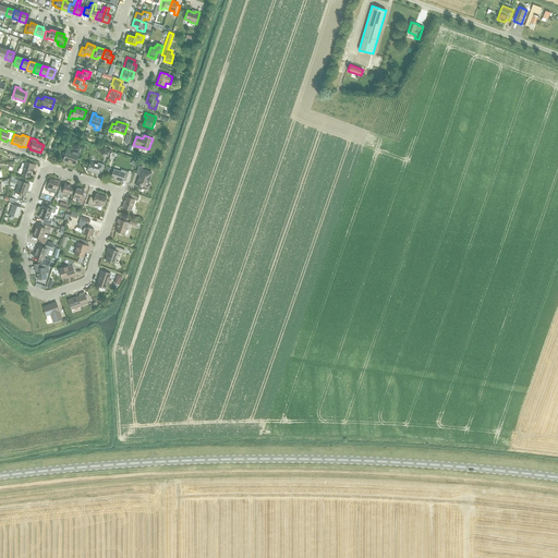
[(65,152),(63,160),(71,162),(70,165),(74,166),(79,154),(73,152),(72,154),(65,152)]
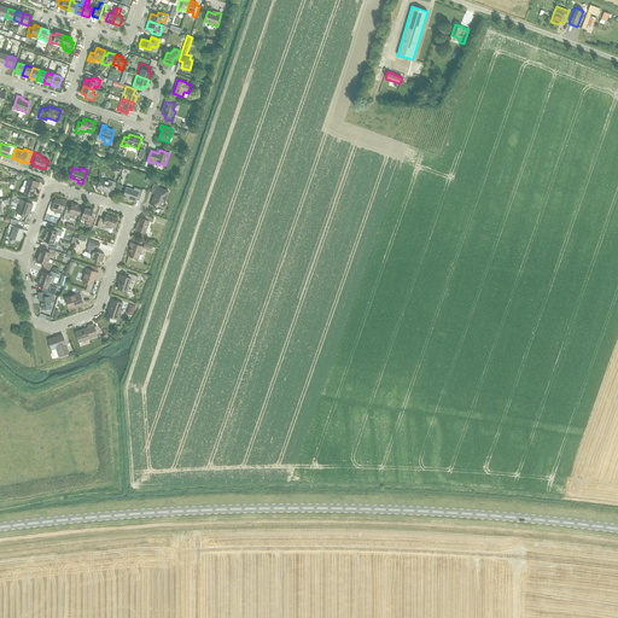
[(33,196),(36,186),(39,186),(40,182),(28,179),(25,187),(23,186),(22,187),(21,191),(21,192),(23,192),(23,193),(33,196)]
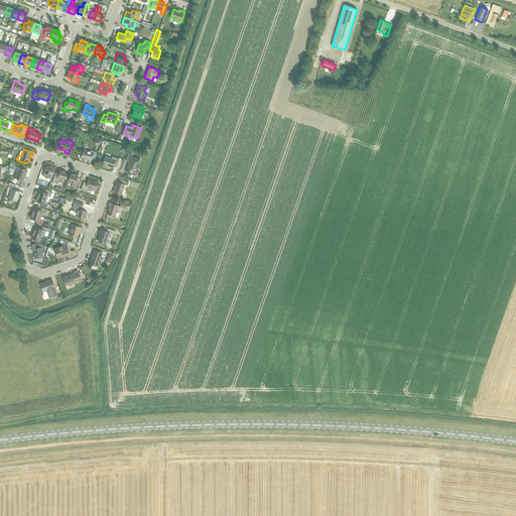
[(81,157),(91,161),(91,160),(94,161),(97,152),(91,150),(90,151),(84,149),(81,157)]
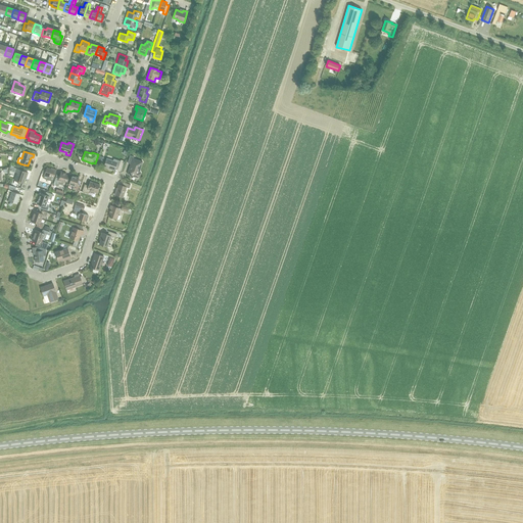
[(133,158),(134,156),(130,155),(128,162),(131,163),(128,174),(139,178),(141,173),(139,173),(142,161),(133,158)]
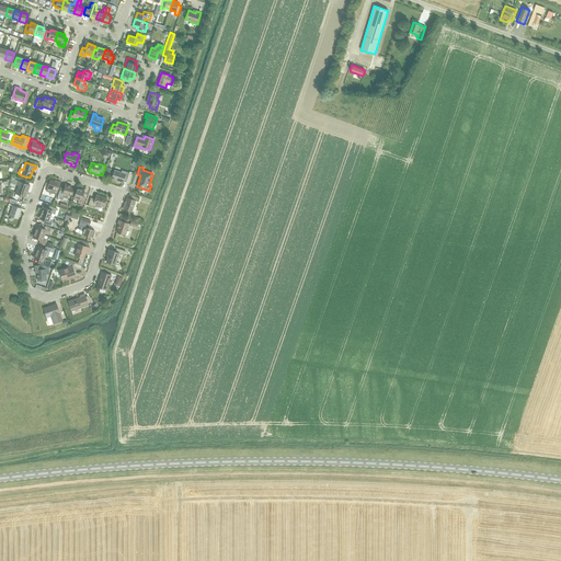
[(126,182),(129,173),(122,170),(121,172),(114,170),(112,179),(118,181),(118,182),(123,183),(123,181),(126,182)]
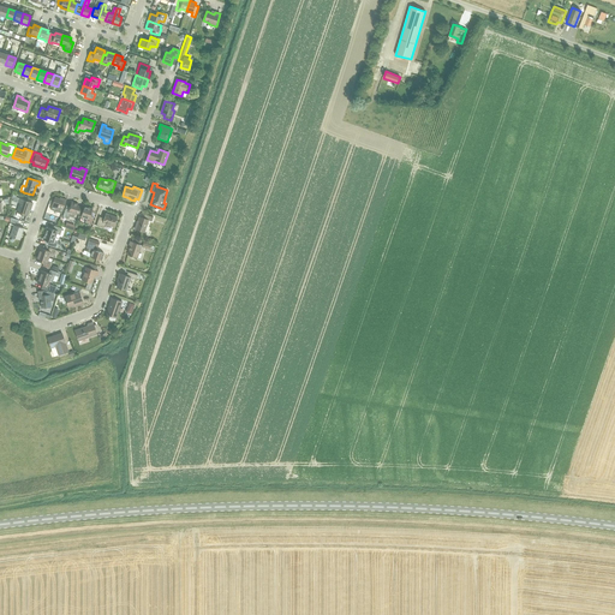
[(52,206),(51,209),(61,214),(64,209),(66,199),(63,198),(63,199),(55,197),(52,206)]
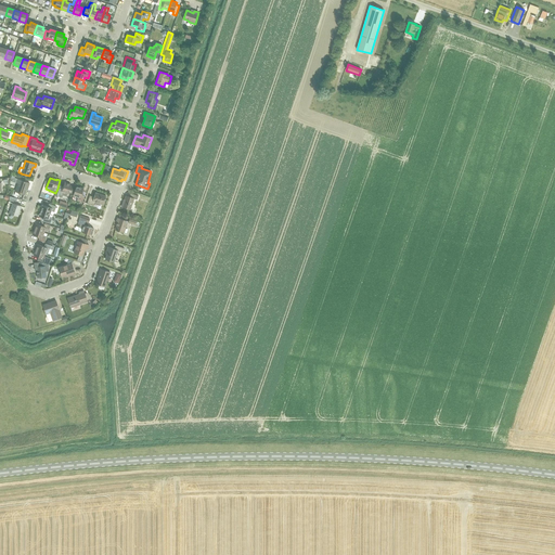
[(28,186),(29,183),(18,179),(16,183),(18,183),(15,192),(24,195),(27,186),(28,186)]
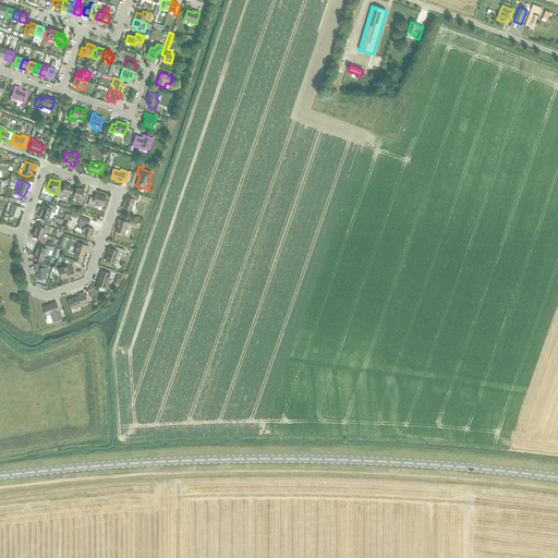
[(59,189),(57,196),(62,198),(63,196),(67,197),(69,193),(72,194),(74,189),(70,186),(71,185),(64,183),(63,187),(60,186),(59,189)]
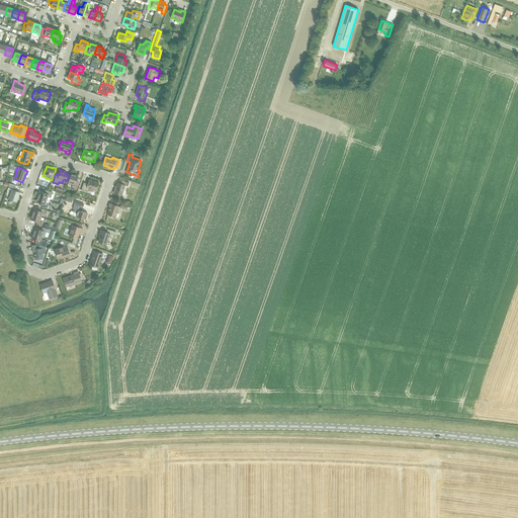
[(71,173),(68,182),(72,184),(72,185),(71,188),(77,190),(79,183),(76,182),(78,176),(71,173)]
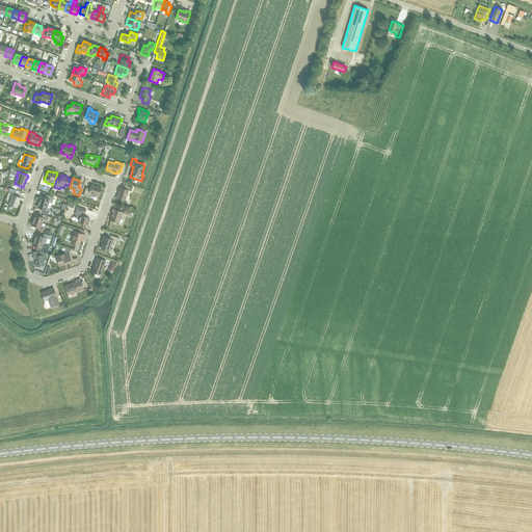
[(99,196),(102,188),(91,185),(90,189),(86,187),(83,195),(89,197),(90,194),(99,196)]
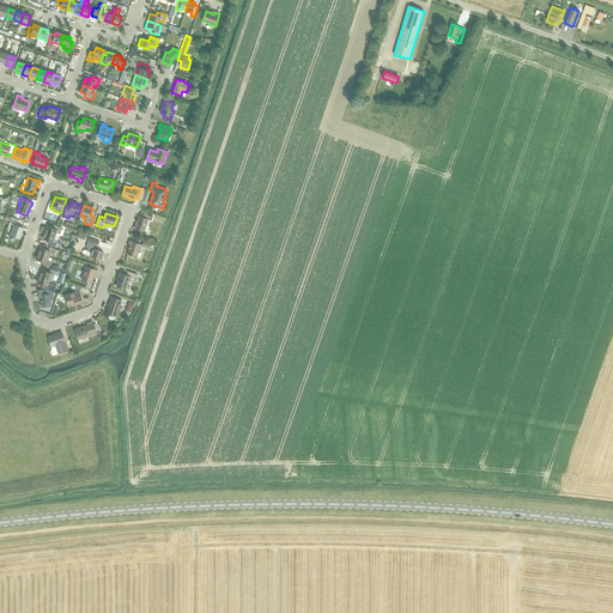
[(151,220),(152,217),(144,213),(143,218),(139,216),(137,223),(135,223),(134,229),(144,231),(147,219),(151,220)]
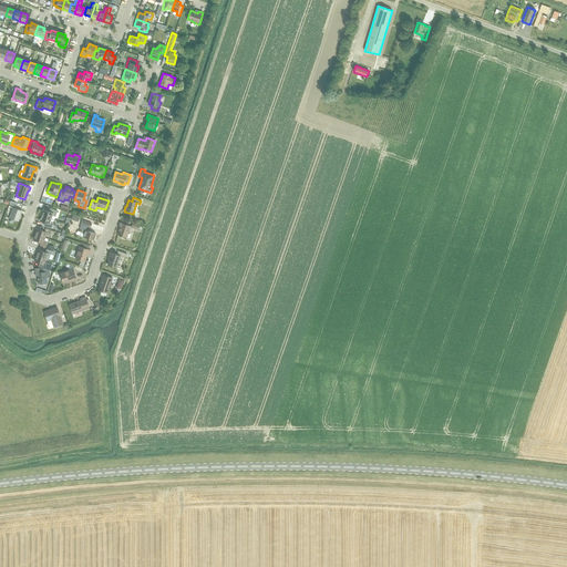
[(13,207),(9,218),(19,222),(22,210),(13,207)]
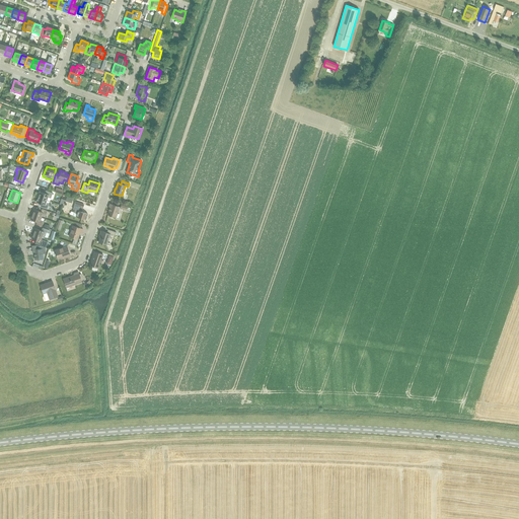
[(38,197),(47,200),(48,198),(51,199),(53,193),(46,191),(45,194),(40,192),(38,197)]
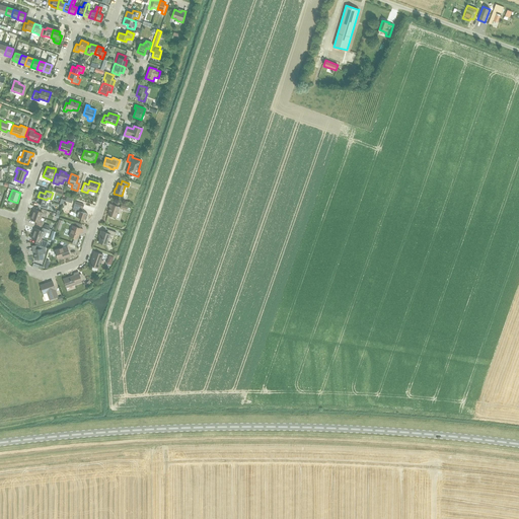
[(47,200),(38,197),(36,202),(42,204),(41,207),(47,209),(49,204),(46,203),(47,200)]
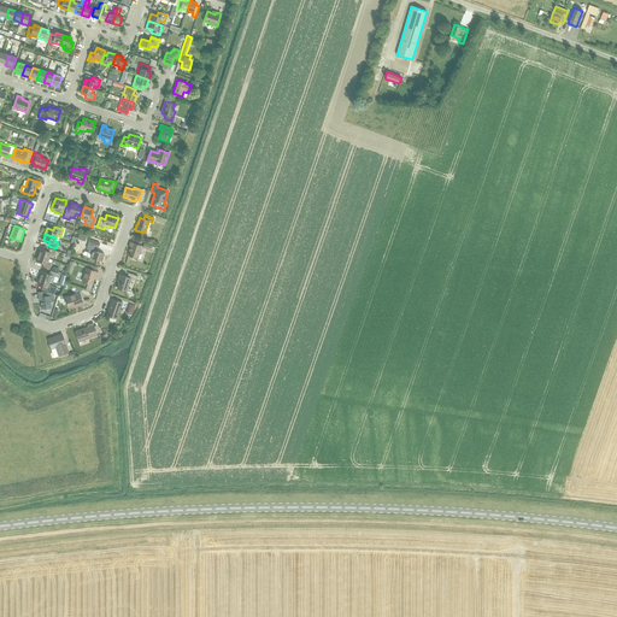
[(89,240),(87,248),(89,250),(88,252),(87,257),(90,258),(101,262),(104,254),(97,252),(100,244),(89,240)]
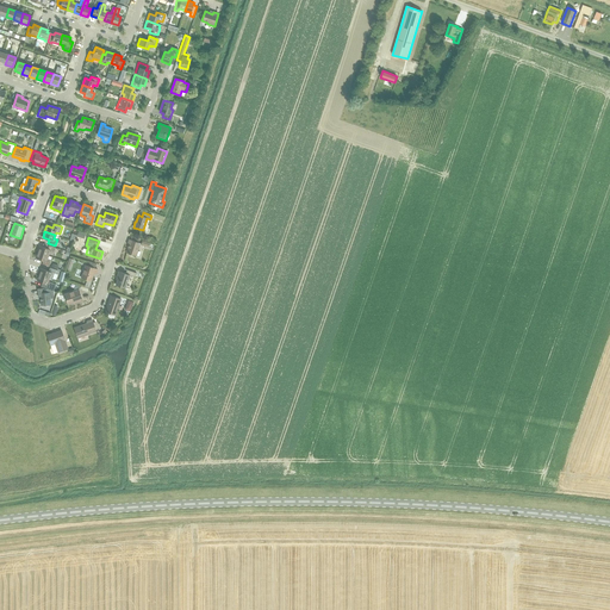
[(136,256),(141,243),(129,240),(128,244),(129,244),(126,253),(136,256)]
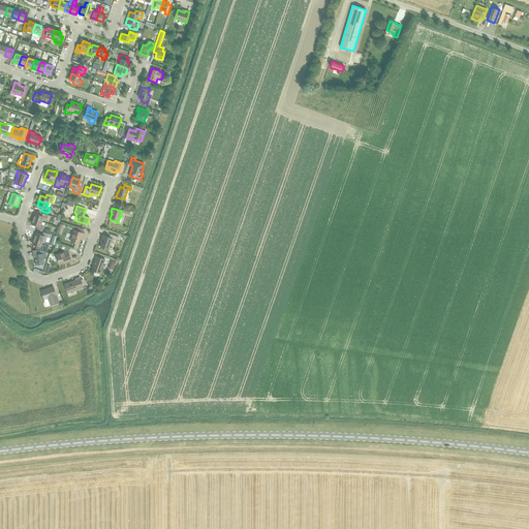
[(33,219),(42,222),(42,219),(47,220),(48,215),(42,213),(41,216),(34,213),(33,219)]
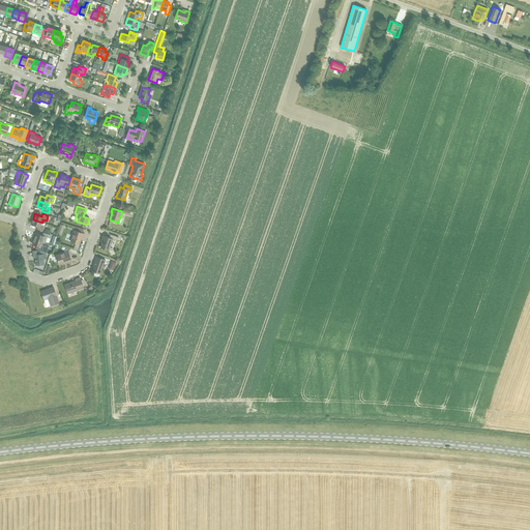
[(42,223),(33,219),(31,225),(37,227),(36,230),(42,231),(45,226),(41,225),(42,223)]
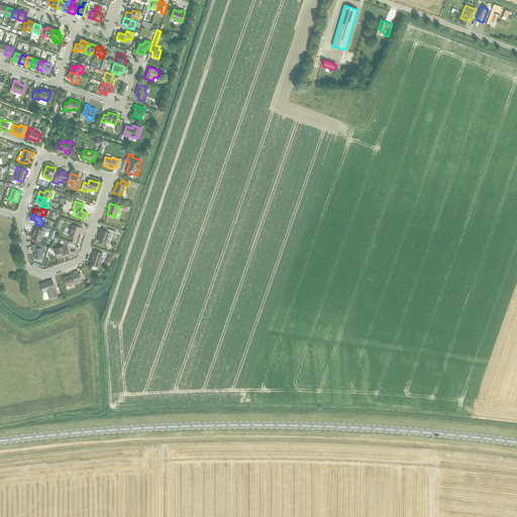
[(73,224),(69,235),(77,238),(79,231),(81,232),(83,228),(73,224)]
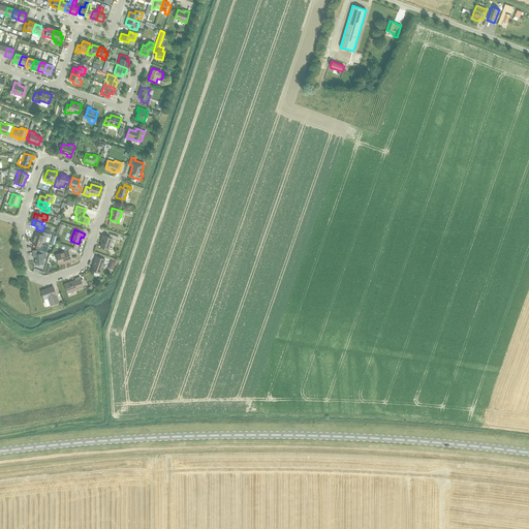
[(35,232),(34,238),(43,241),(45,242),(48,237),(49,238),(50,235),(43,232),(42,235),(35,232)]
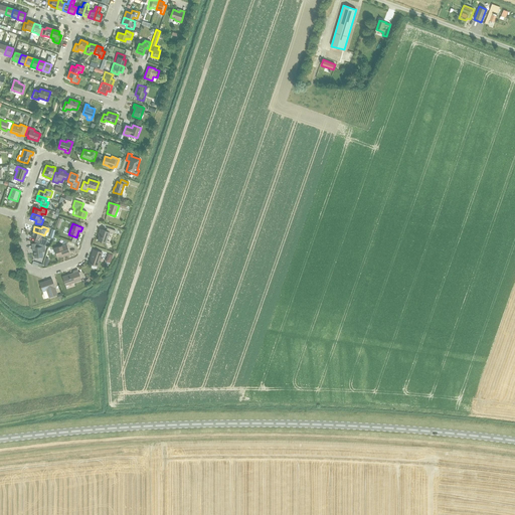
[(114,234),(116,230),(107,227),(106,231),(100,229),(99,233),(100,233),(98,240),(106,243),(109,232),(114,234)]
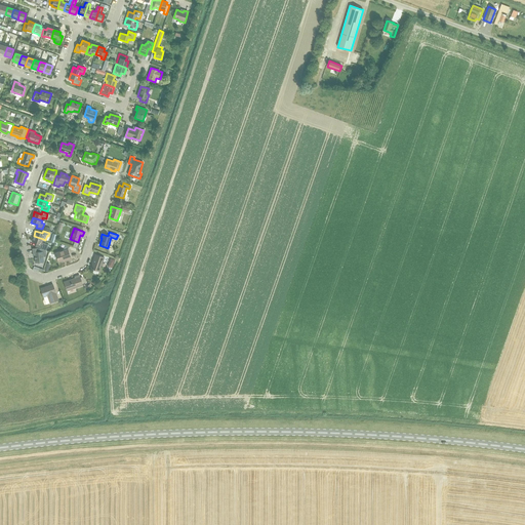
[(43,239),(34,236),(32,241),(38,244),(37,247),(40,248),(45,250),(46,250),(48,244),(42,242),(43,239)]
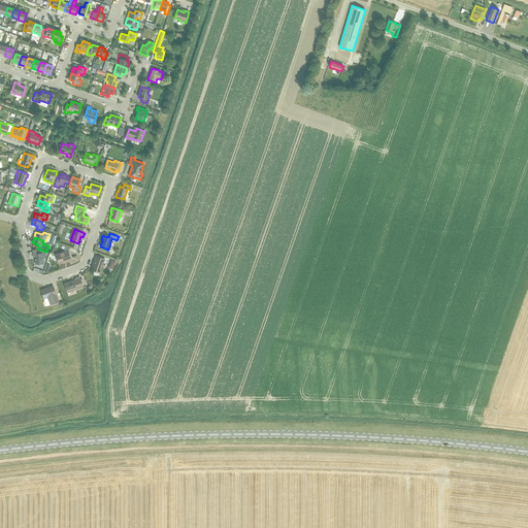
[(45,252),(40,250),(39,251),(37,250),(32,250),(33,258),(35,257),(35,264),(43,264),(43,259),(45,258),(46,257),(45,252)]
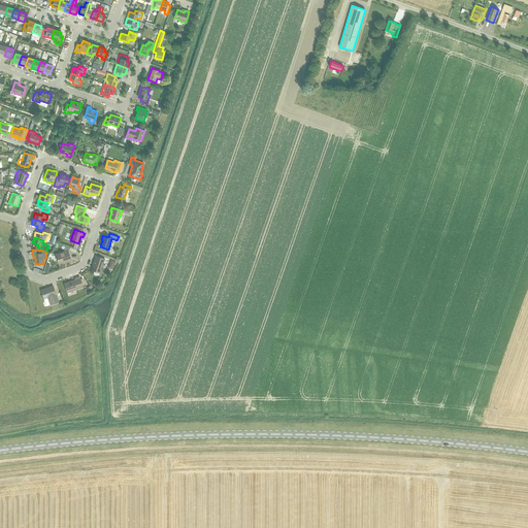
[(55,255),(58,264),(66,261),(66,262),(71,260),(68,251),(55,255)]
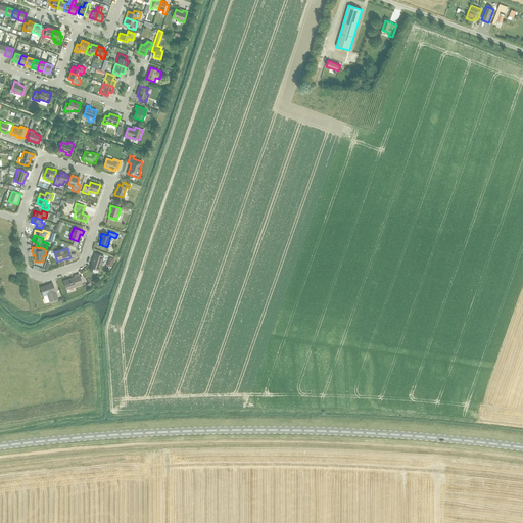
[(102,260),(103,256),(95,253),(92,260),(93,262),(91,267),(98,270),(100,265),(100,264),(101,260),(102,260)]
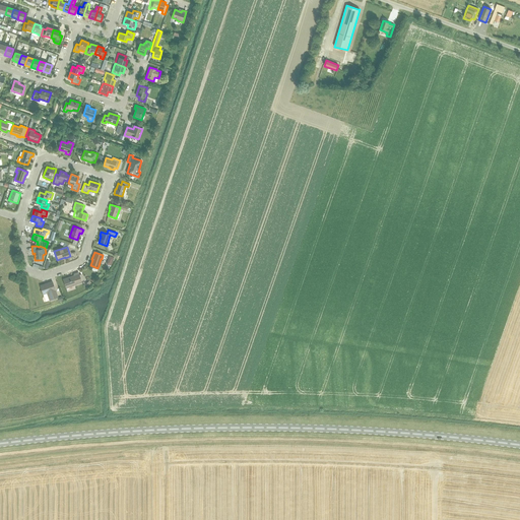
[(66,288),(82,282),(78,272),(74,274),(74,275),(63,279),(66,288)]
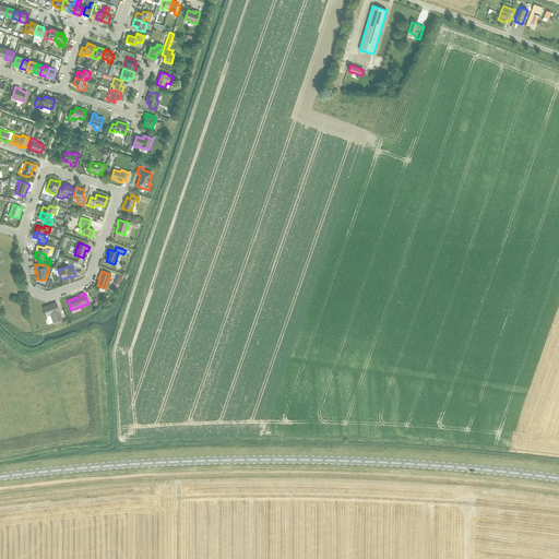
[(54,323),(62,320),(56,302),(44,307),(46,317),(50,314),(54,323)]
